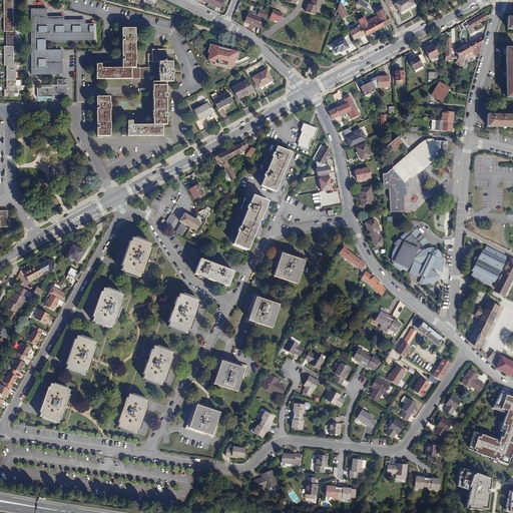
[(3,0),(4,32),(6,32),(6,46),(4,46),(4,65),(7,65),(7,90),(4,90),(4,96),(14,96),(14,90),(21,90),(21,86),(16,85),(16,65),(13,65),(13,47),(15,47),(15,31),(13,31),(12,0),(3,0)]
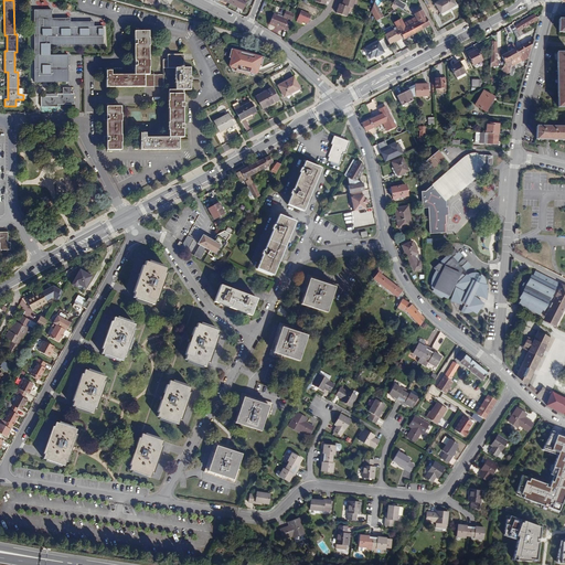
[(245,0),(231,0),(230,3),(243,10),(247,1),(245,0)]
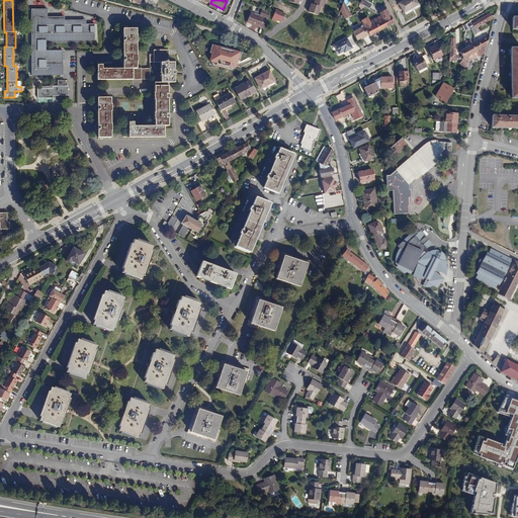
[(315,0),(314,4),(312,3),(309,12),(319,15),(320,11),(322,11),(325,3),(327,4),(328,0),(315,0)]
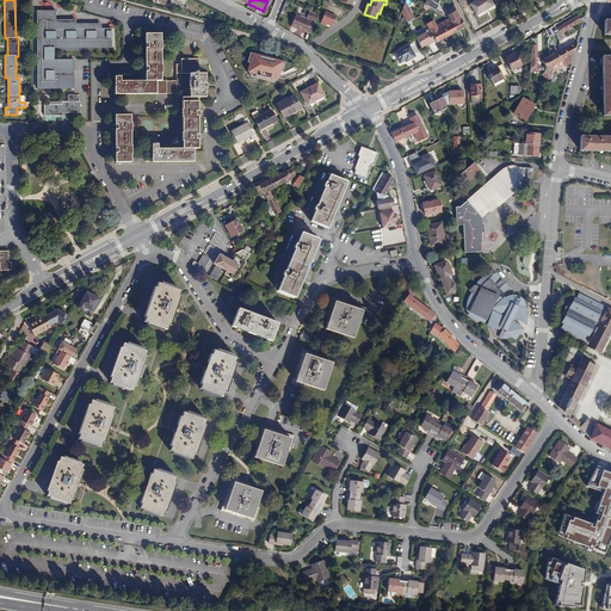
[(431,0),(426,0),(425,5),(431,8),(436,11),(439,5),(431,0)]
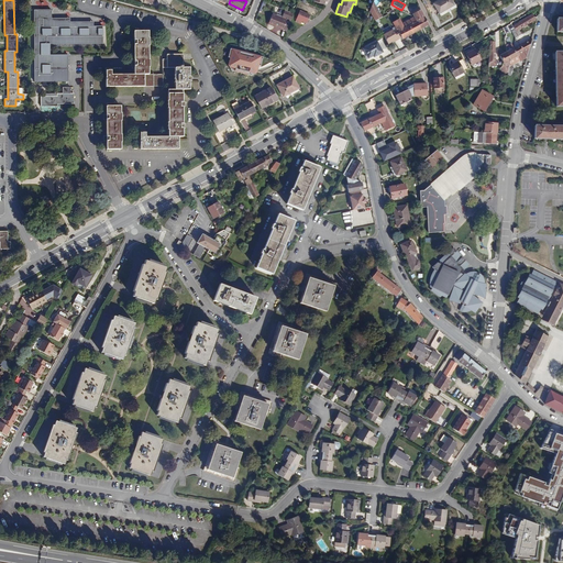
[(454,6),(451,0),(440,0),(433,3),(440,13),(454,6)]
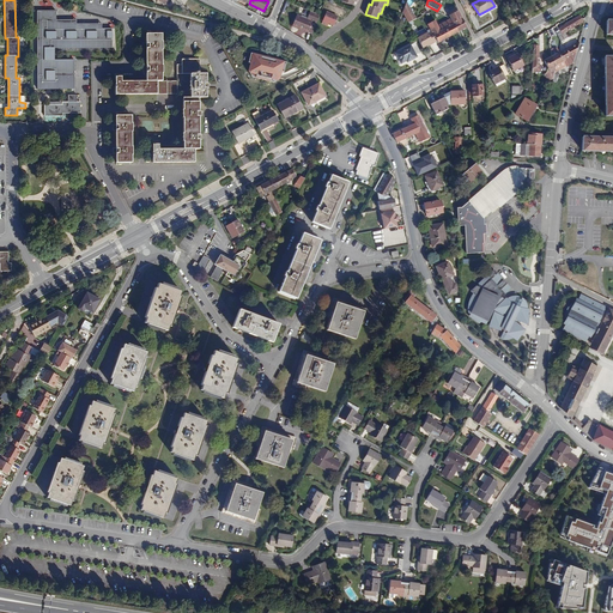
[(407,1),(402,13),(408,23),(416,18),(407,1)]
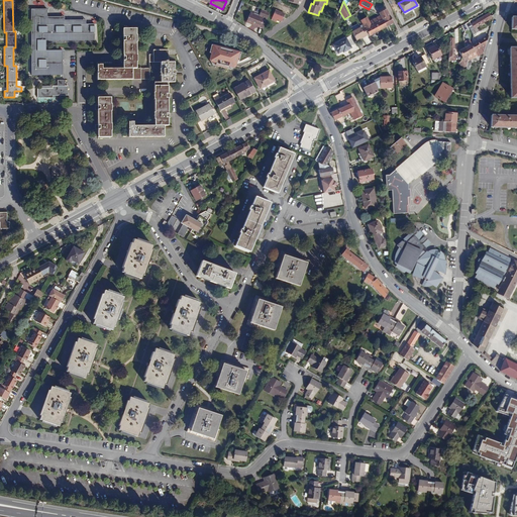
[(48,8),(31,8),(32,75),(64,75),(64,50),(46,50),(46,39),(95,39),(95,23),(87,23),(87,19),(66,19),(66,16),(48,16),(48,8)]
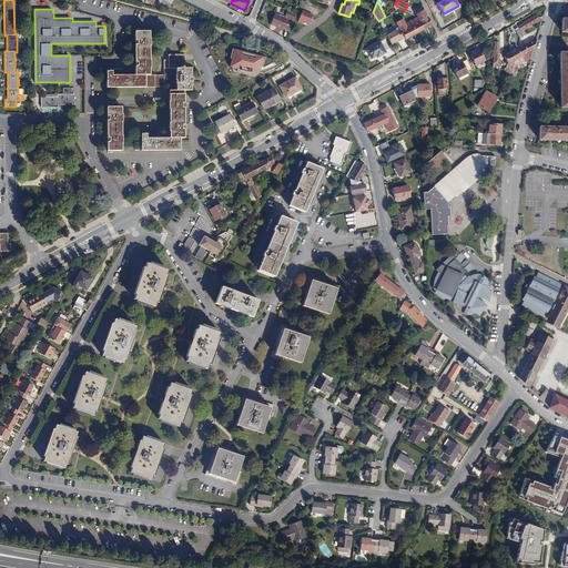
[(302,10),(296,20),(303,23),(304,21),(307,23),(312,16),(302,10)]
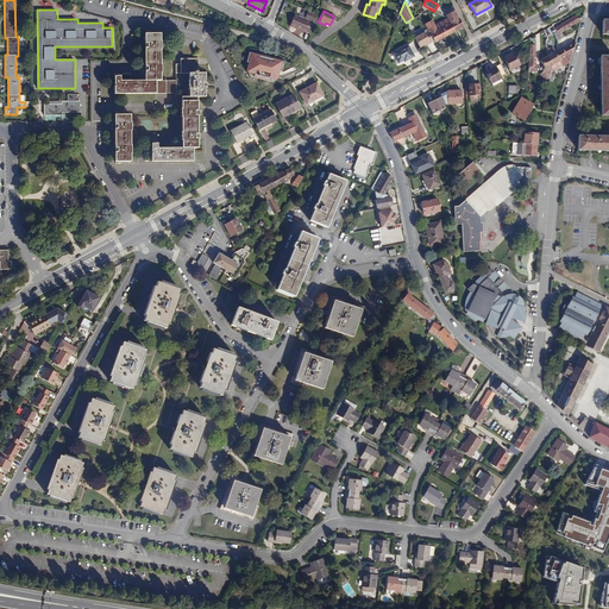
[(456,32),(464,27),(456,11),(446,16),(447,17),(449,19),(456,32)]
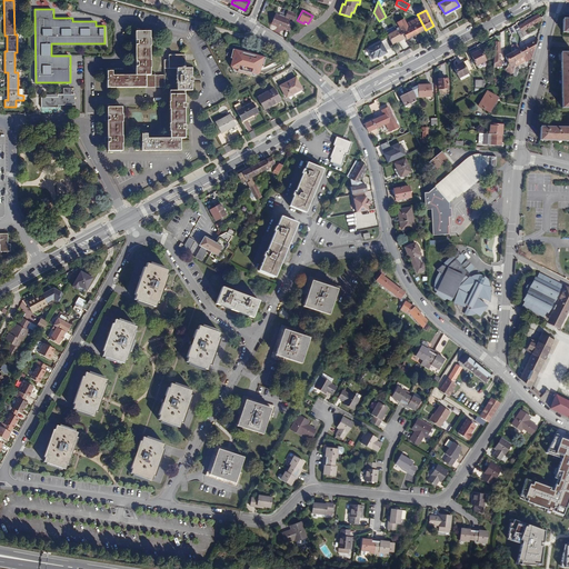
[(271,23),(289,31),(297,15),(291,12),(288,20),(285,18),(276,15),(271,23)]
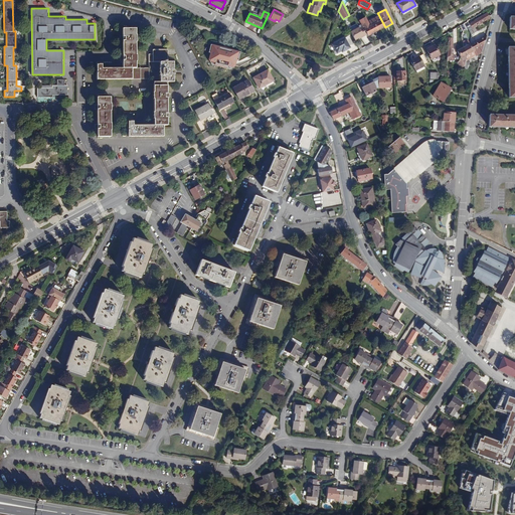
[(487,13),(469,23),(471,27),(469,28),(472,34),(477,31),(475,27),(490,18),(487,13)]
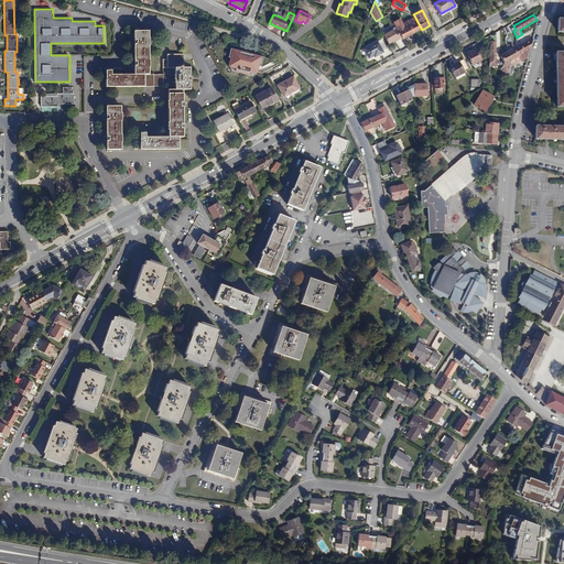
[(401,19),(394,22),(404,39),(422,30),(415,18),(403,23),(402,22),(401,19)]
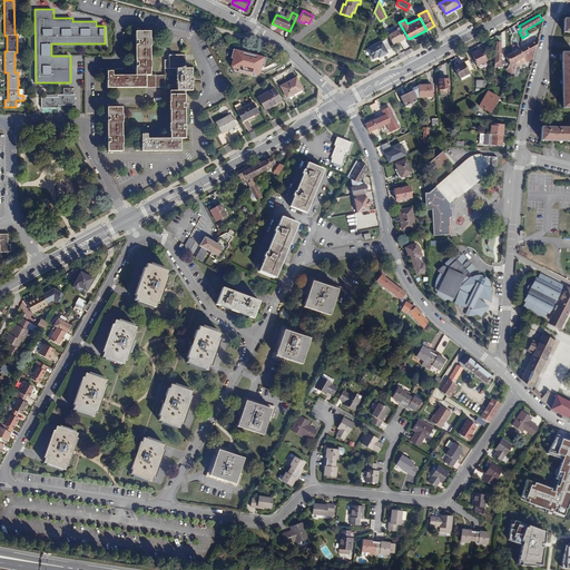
[(387,36),(393,45),(397,41),(402,39),(403,40),(406,38),(408,40),(409,39),(399,22),(399,23),(402,30),(399,31),(397,30),(387,36)]
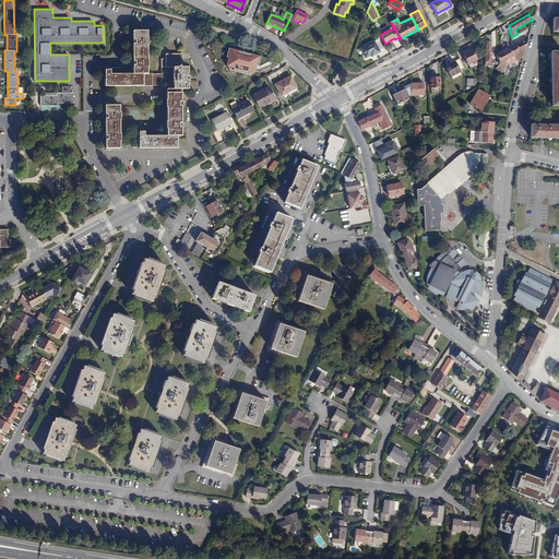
[(502,26),(499,27),(501,32),(501,34),(503,37),(508,35),(502,26)]
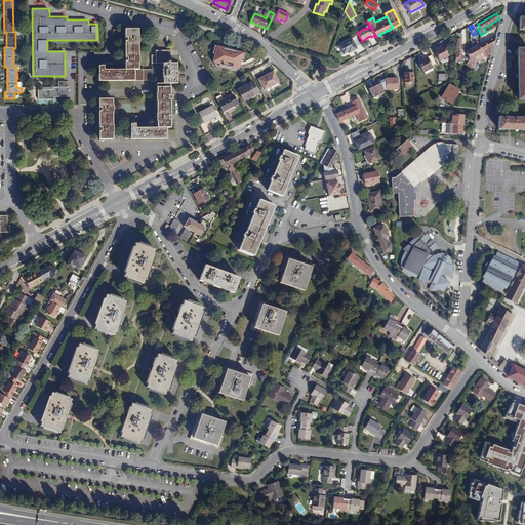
[(138,30),(124,30),(124,38),(126,38),(126,41),(125,41),(124,57),(127,57),(127,62),(125,62),(125,70),(104,70),(104,66),(98,66),(98,81),(152,81),(152,70),(138,70),(138,63),(139,63),(138,55),(138,43),(138,36),(138,30)]
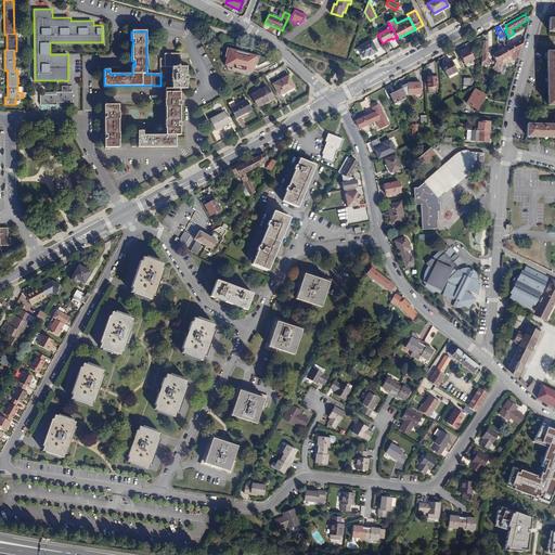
[(505,64),(519,56),(525,38),(505,48),(500,52),(503,59),(502,66),(505,64)]
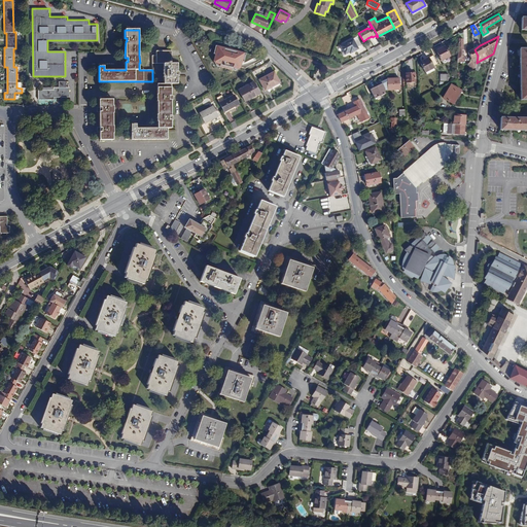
[(361,45),(357,37),(340,45),(345,55),(350,53),(350,54),(358,48),(358,47),(361,45)]
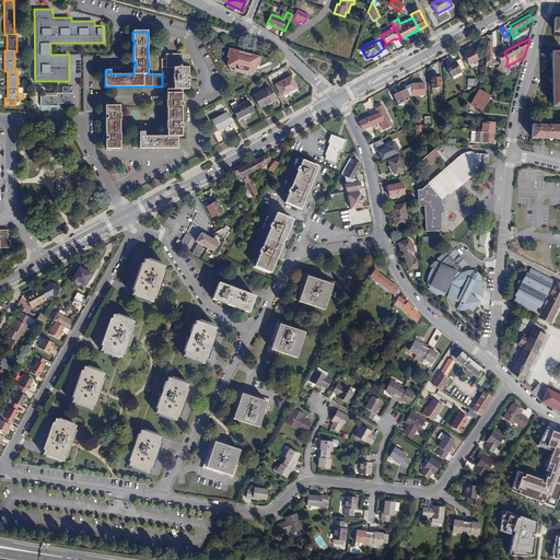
[(478,60),(473,49),(463,54),(469,65),(478,60)]
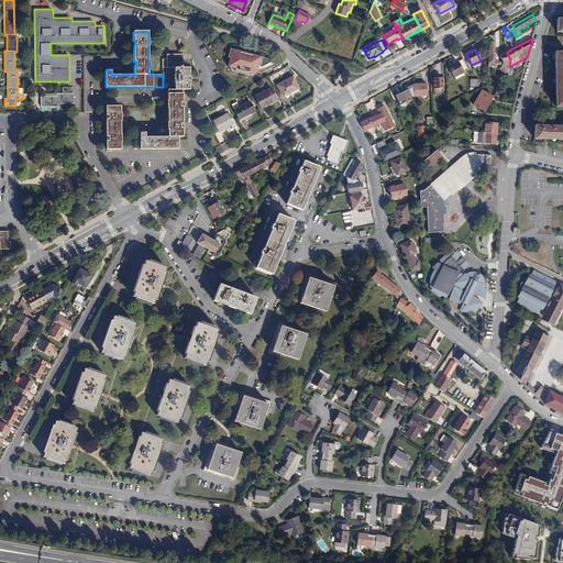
[(504,63),(510,59),(507,53),(506,52),(499,55),(504,63)]
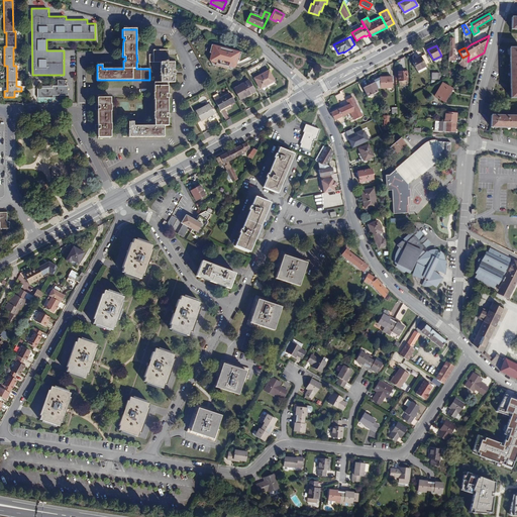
[(133,126),(133,122),(128,122),(128,137),(164,137),(164,125),(168,125),(168,117),(166,117),(166,114),(168,114),(168,98),(166,98),(166,94),(168,94),(168,83),(174,83),(174,74),(172,74),(172,71),(174,71),(174,62),(169,62),(169,49),(153,49),(153,55),(149,55),(149,63),(161,63),(161,69),(160,69),(160,76),(161,76),(161,83),(153,83),(153,93),(153,100),(154,100),(154,112),(153,112),(153,119),(154,119),(154,125),(133,126)]
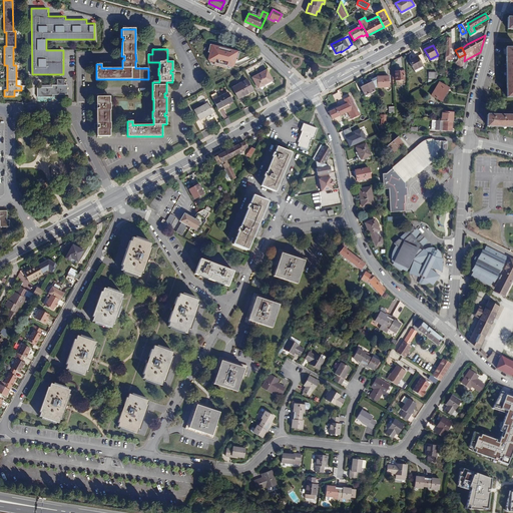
[(426,63),(421,54),(409,60),(414,70),(422,66),(426,63)]
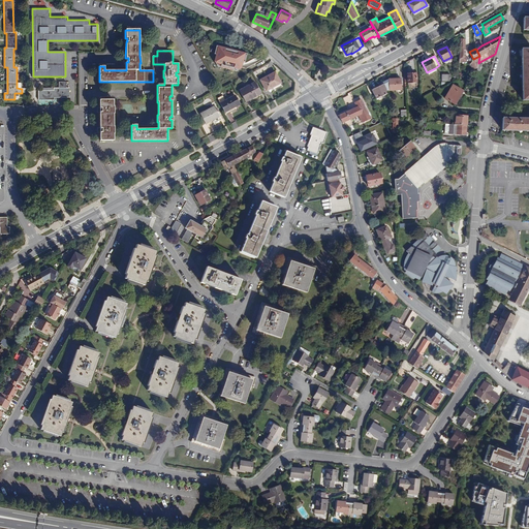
[(275,72),(260,81),(267,91),(281,83),(275,72)]
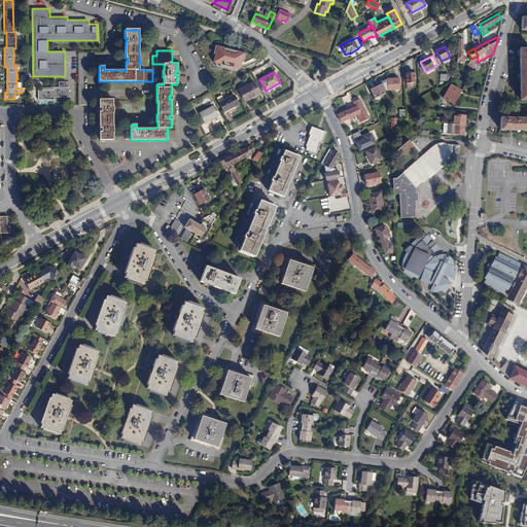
[(415,88),(414,73),(406,74),(407,88),(415,88)]
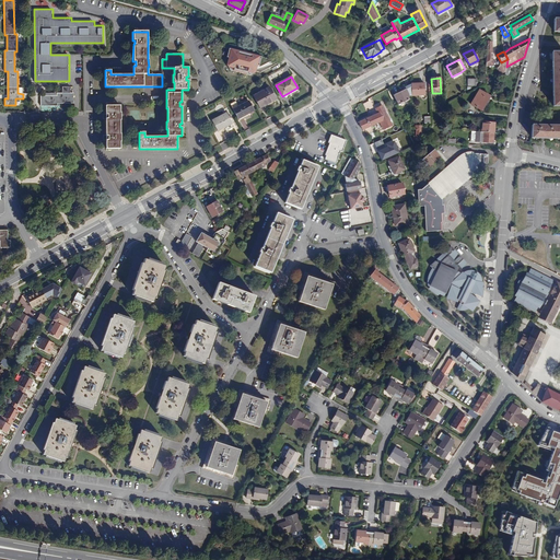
[(424,83),(411,84),(411,94),(411,95),(424,95),(424,83)]
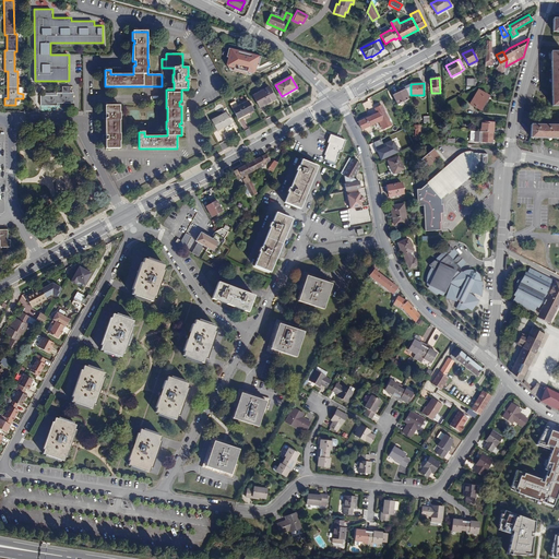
[(403,91),(393,95),(397,104),(407,98),(407,96),(407,95),(411,94),(411,84),(403,87),(404,91),(403,91)]
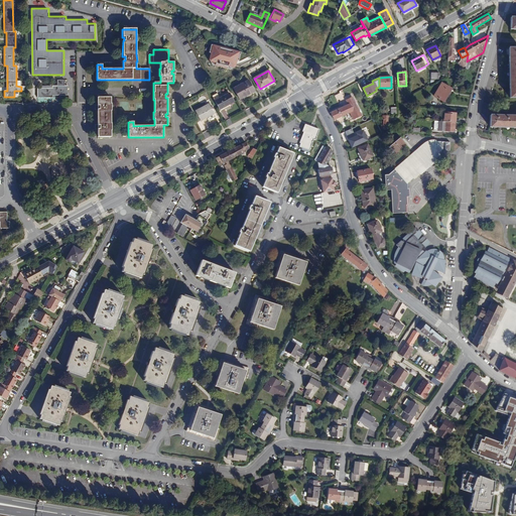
[(254,92),(248,81),(234,88),(240,100),(254,92)]
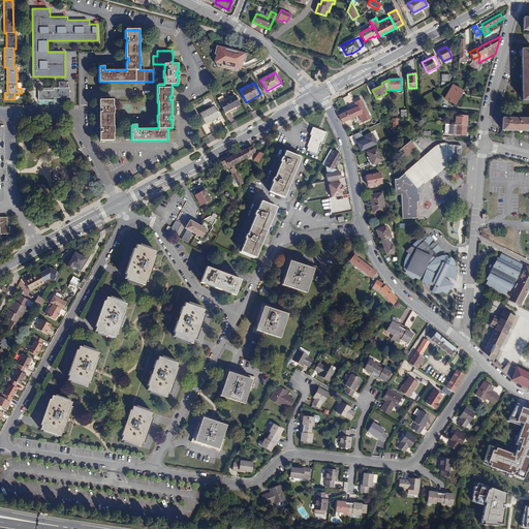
[(444,98),(455,103),(463,91),(453,85),(444,98)]
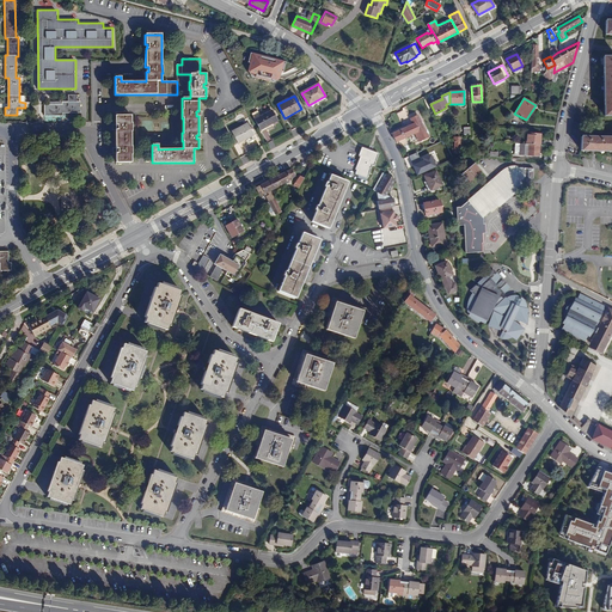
[(80,102),(62,102),(62,105),(44,105),(44,116),(62,116),(62,112),(80,112),(80,102)]
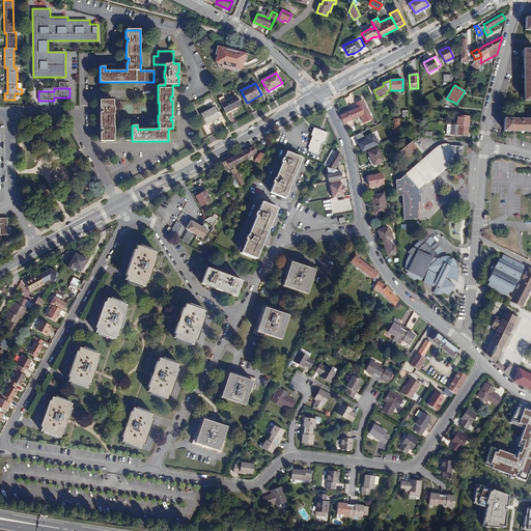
[(241,105),(235,96),(221,104),(226,113),(241,105)]
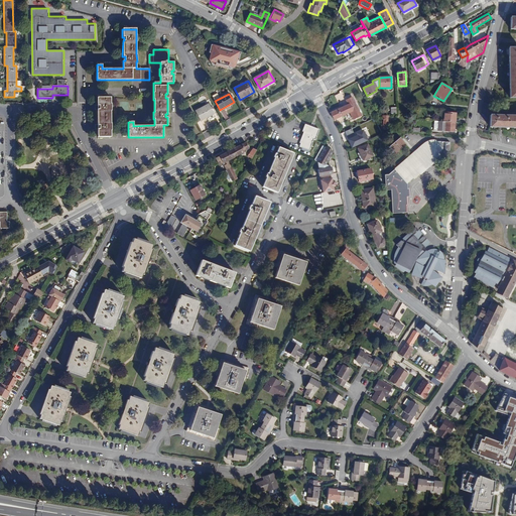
[(110,98),(97,98),(97,106),(99,106),(99,109),(97,109),(97,125),(99,125),(100,129),(98,129),(98,137),(111,137),(111,131),(111,130),(111,123),(110,111),(111,111),(111,104),(110,104),(110,98)]
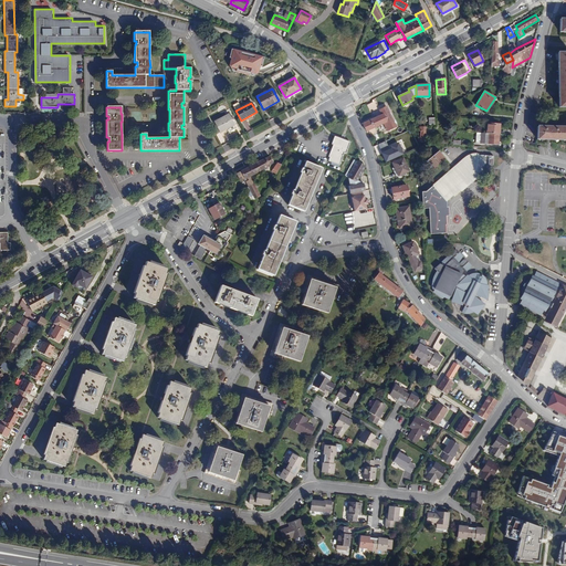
[(381,114),(363,124),(366,132),(384,123),(387,130),(396,126),(386,107),(380,111),(381,114)]
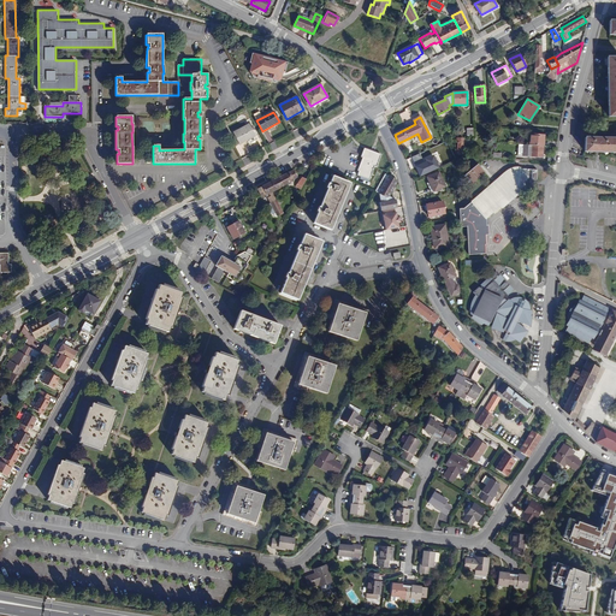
[(255,136),(253,131),(250,126),(249,124),(234,132),(240,144),(247,141),(254,136),(255,136)]
